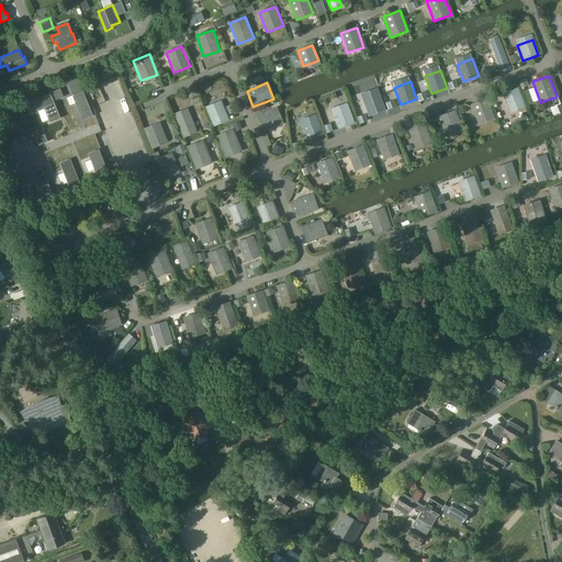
[(527,108),(519,88),(503,93),(510,114),(527,108)]
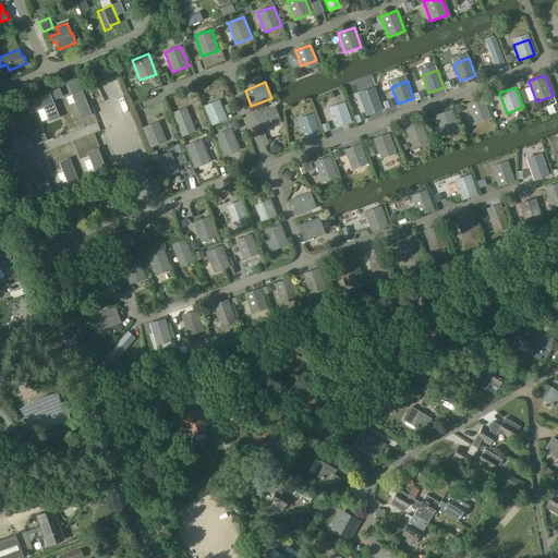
[(383,109),(376,93),(360,99),(366,116),(383,109)]
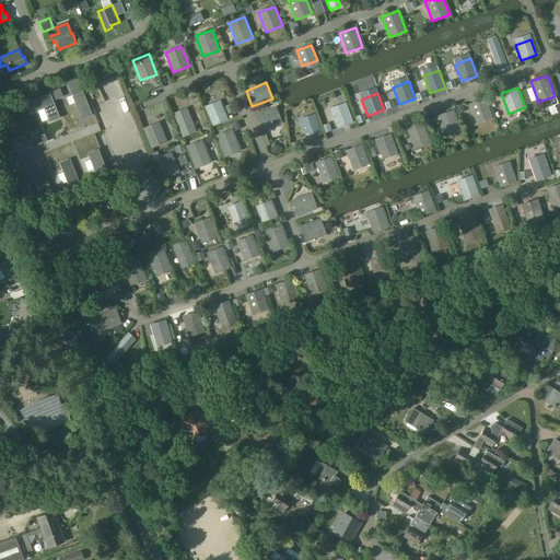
[(475,120),(491,114),(485,98),(468,105),(475,120)]
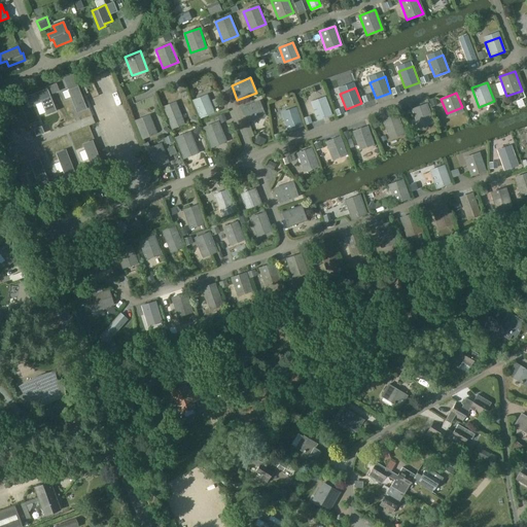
[(215,113),(208,95),(192,100),(200,119),(215,113)]
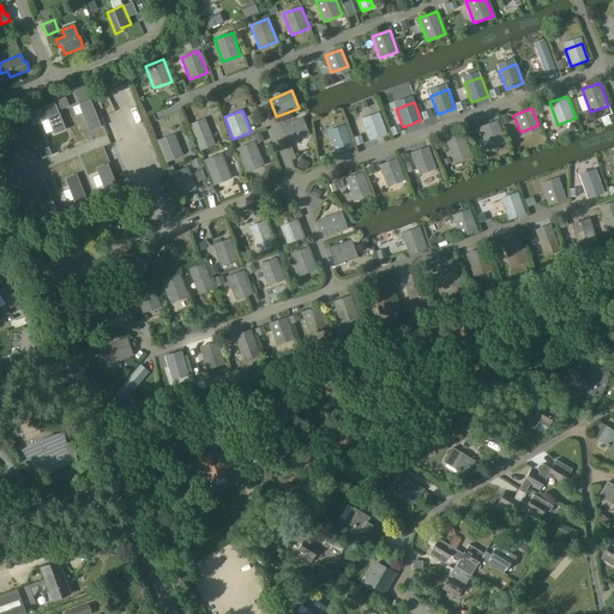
[(287,144),(309,134),(302,118),(281,127),(287,144)]
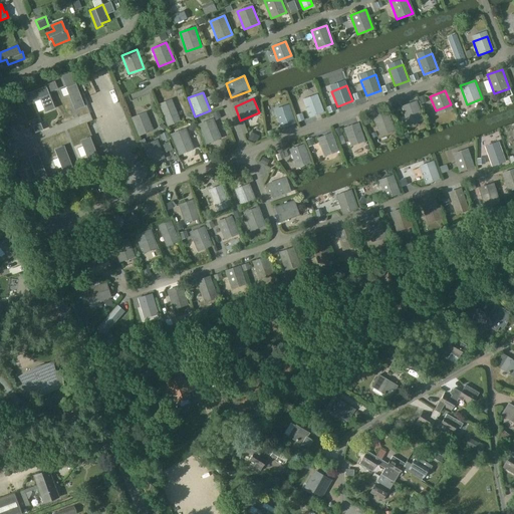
[(304,104),(309,117),(323,112),(318,99),(304,104)]
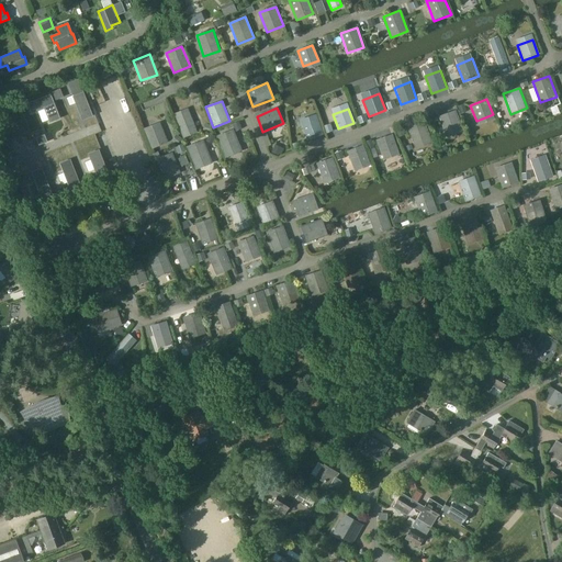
[(456,110),(439,116),(445,133),(461,126),(456,110)]
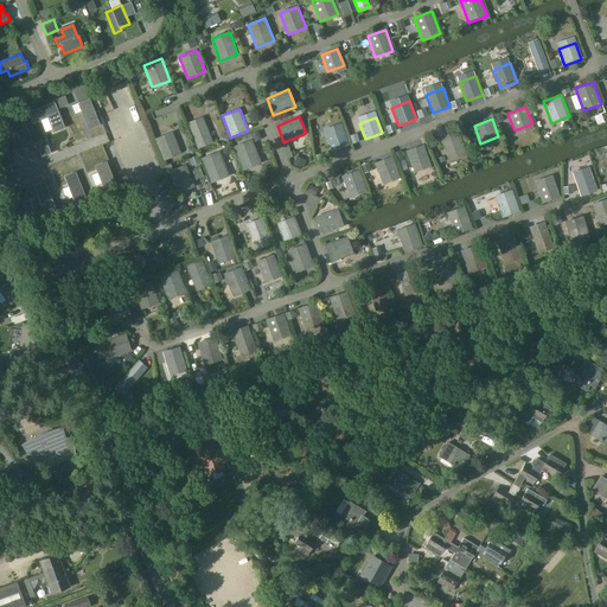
[(198,148),(211,142),(208,132),(206,132),(203,123),(191,128),(196,140),(195,140),(198,148)]
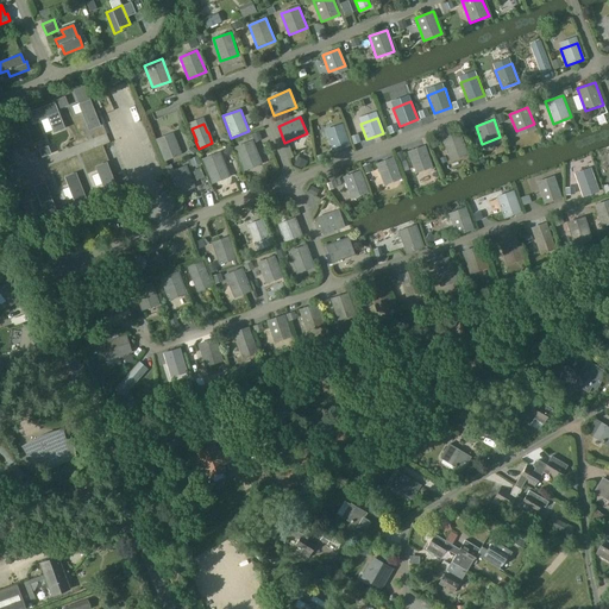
[(332,152),(350,146),(341,124),(325,130),(332,152)]
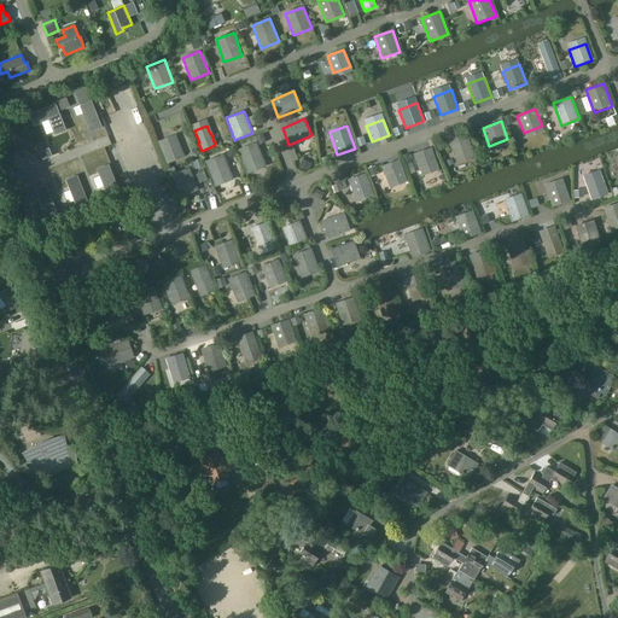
[(185,157),(176,135),(158,143),(168,164),(185,157)]
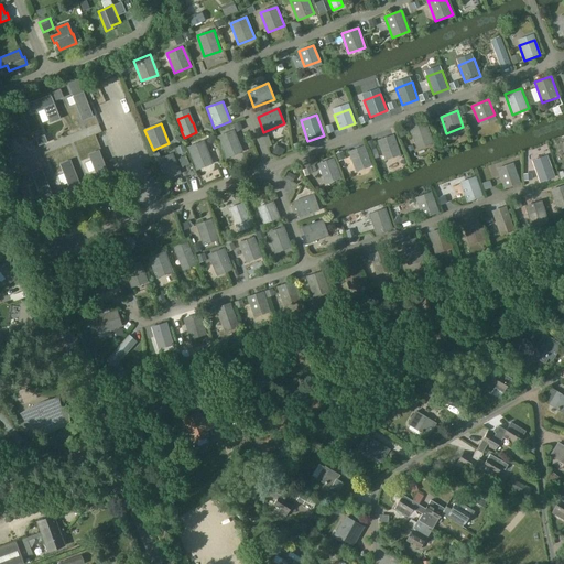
[(431,139),(424,123),(410,129),(415,144),(431,139)]
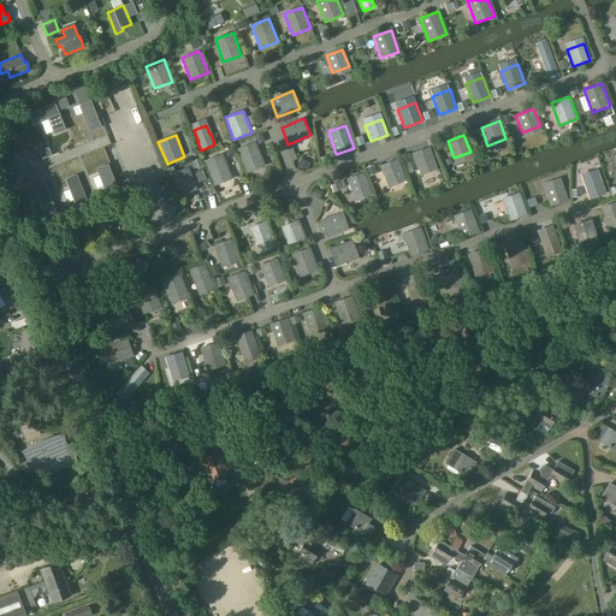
[(238,149),(244,166),(261,159),(254,143),(238,149)]
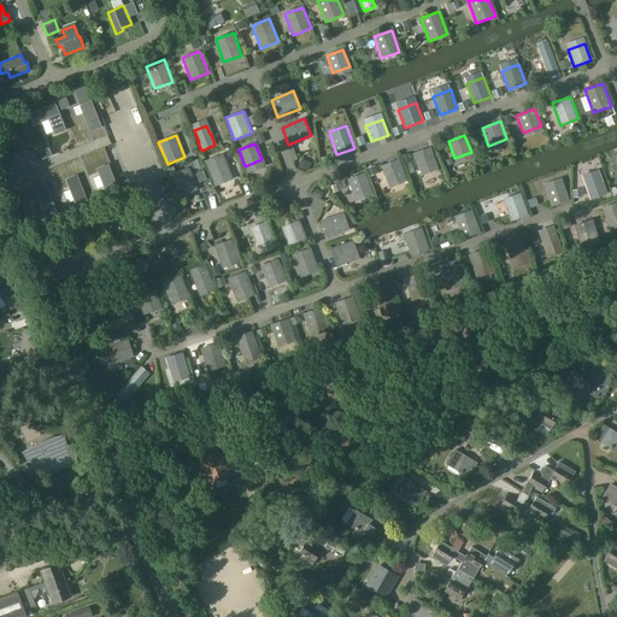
[(439,170),(432,147),(413,153),(421,176),(439,170)]
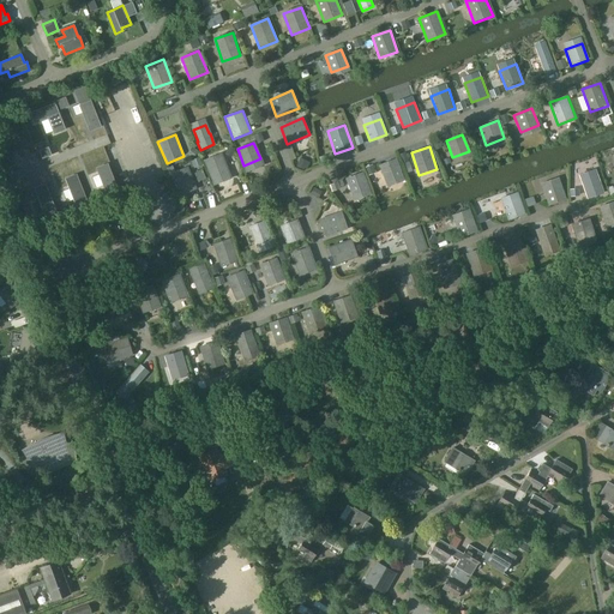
[(211,178),(227,170),(221,155),(205,161),(211,178)]
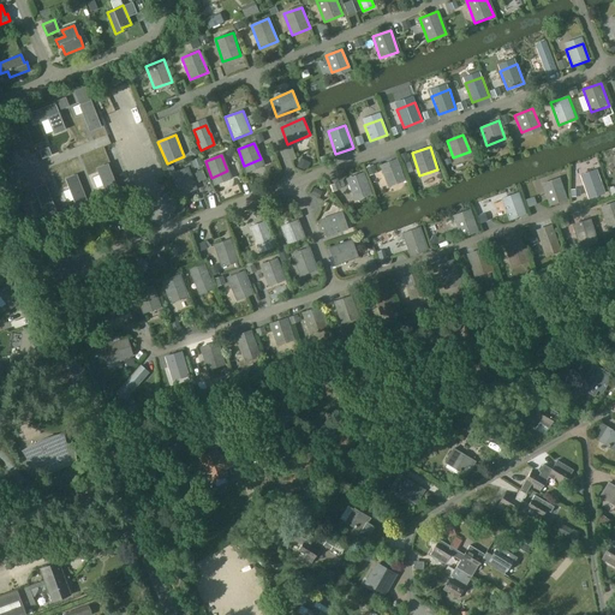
[(386,183),(404,175),(396,159),(380,166),(386,183)]
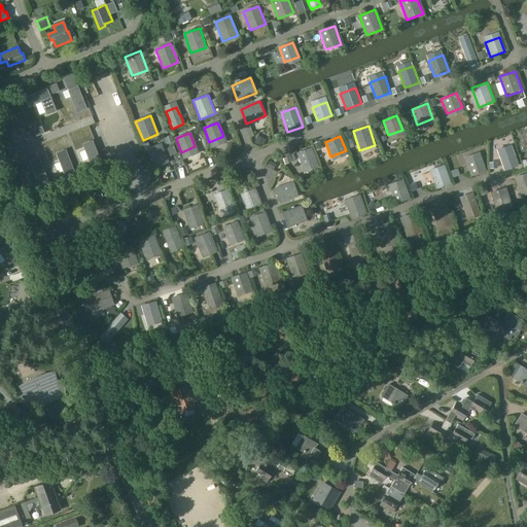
[(144,146),(153,169),(169,163),(162,143),(150,148),(148,144),(144,146)]
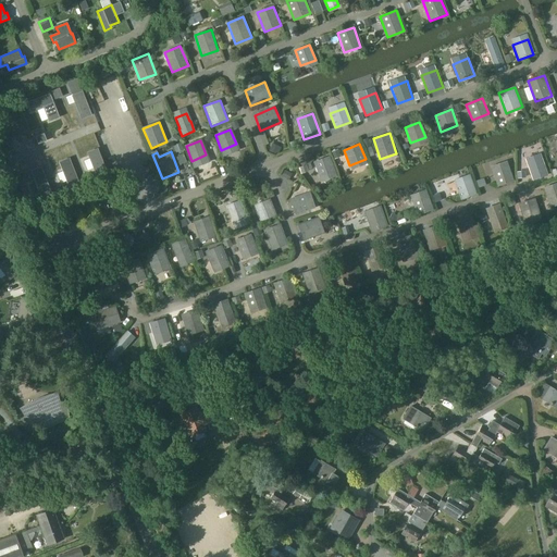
[(337,176),(331,156),(313,162),(321,183),(337,176)]
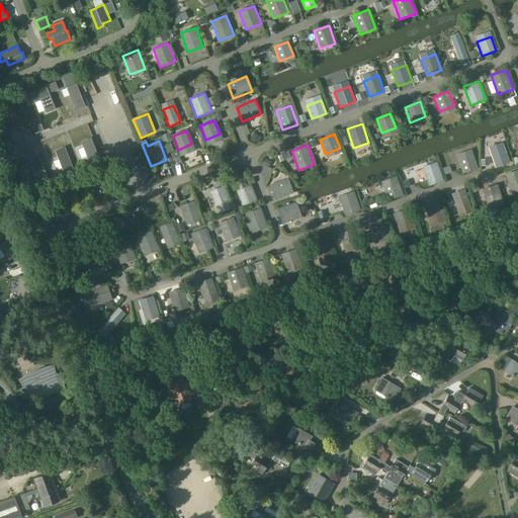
[(510,163),(505,148),(491,153),(496,168),(510,163)]
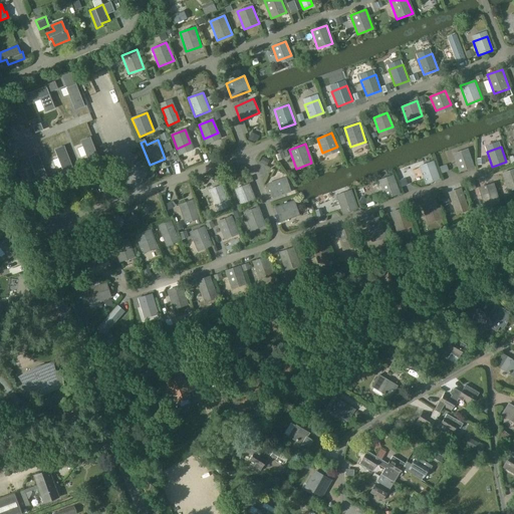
[(469,154),(455,159),(459,173),(474,167),(469,154)]
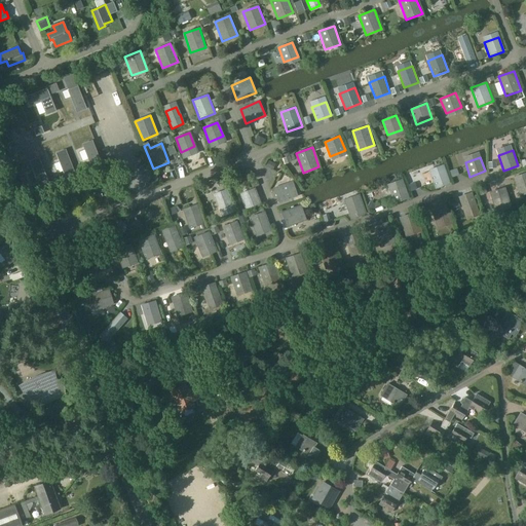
[(428,170),(436,189),(452,184),(445,164),(428,170)]
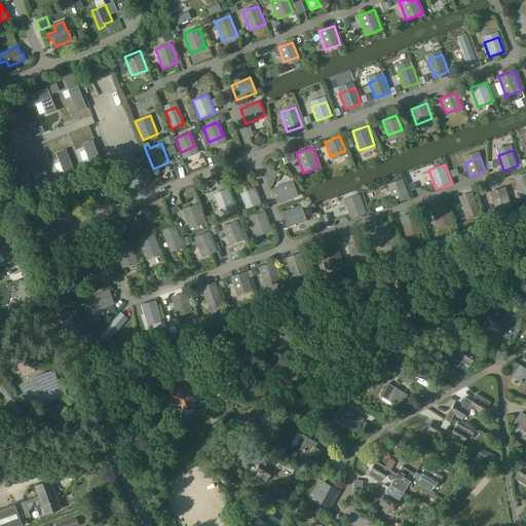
[(525,194),(525,173),(514,177),(520,196),(525,194)]
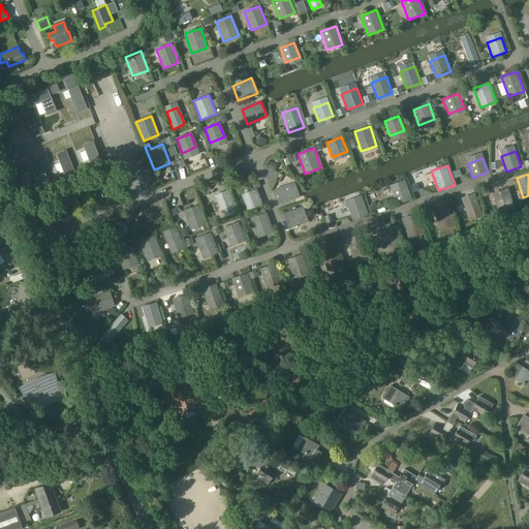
[(100,180),(101,181),(90,185),(94,194),(102,192),(112,189),(107,178),(100,180)]
